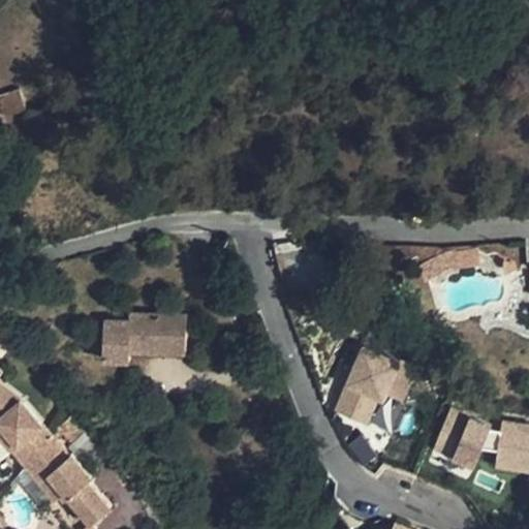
[(0,109),(1,113),(27,109),(20,87),(0,92),(0,109)]
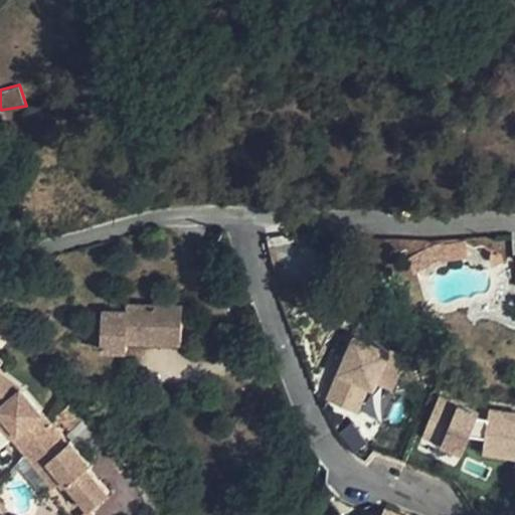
[(435,262),(428,248),(410,258),(416,270),(435,262)]
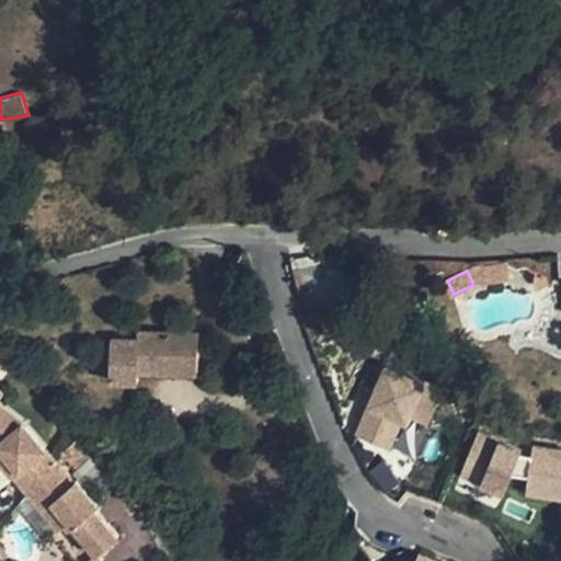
[(432,333),(423,328),(415,340),(425,345),(432,333)]
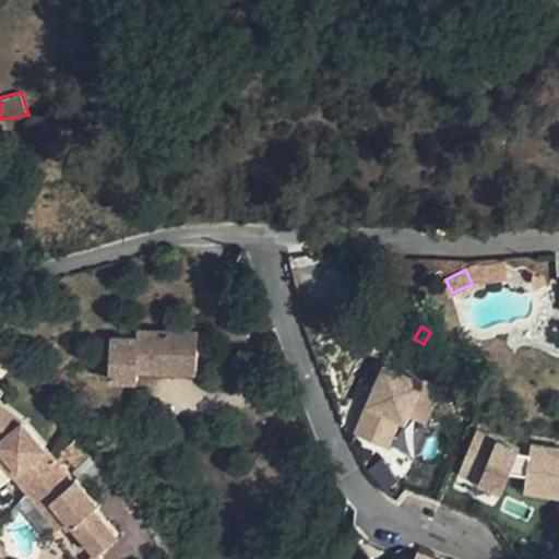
[(199,332),(153,331),(153,337),(137,337),(113,337),(110,378),(140,379),(140,369),(198,369),(199,332)]
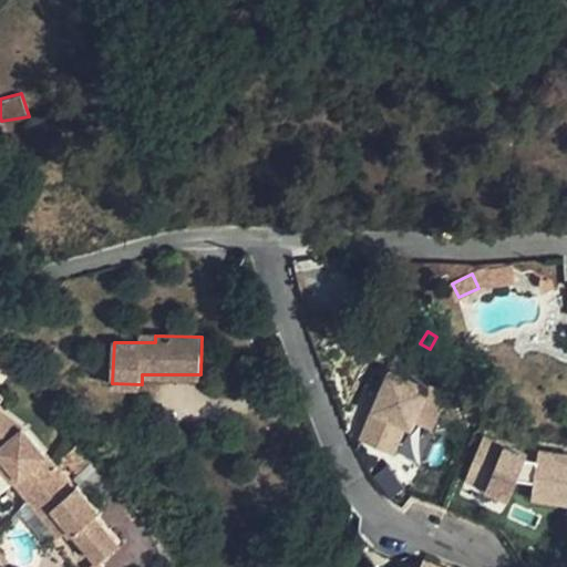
[(387,369),(358,441),(395,455),(409,421),(433,430),(447,393),(387,369)]
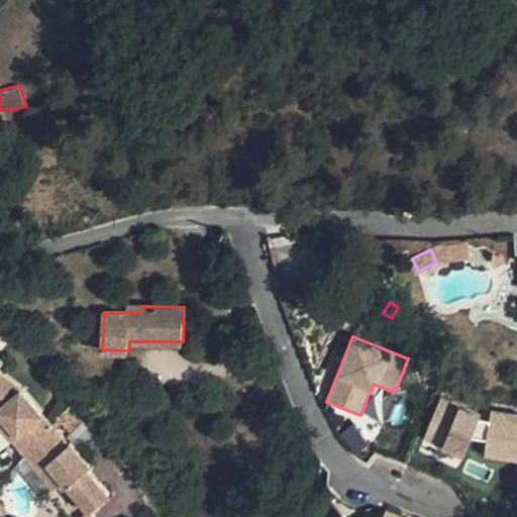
[(12,438),(24,452),(56,429),(21,389),(0,373),(0,365),(4,359),(0,356),(0,415),(16,433),(12,438)]
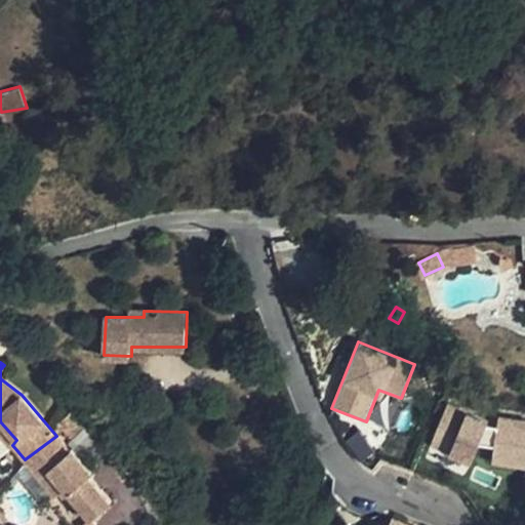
[(379,393),(369,421),(389,429),(400,401),(379,393)]
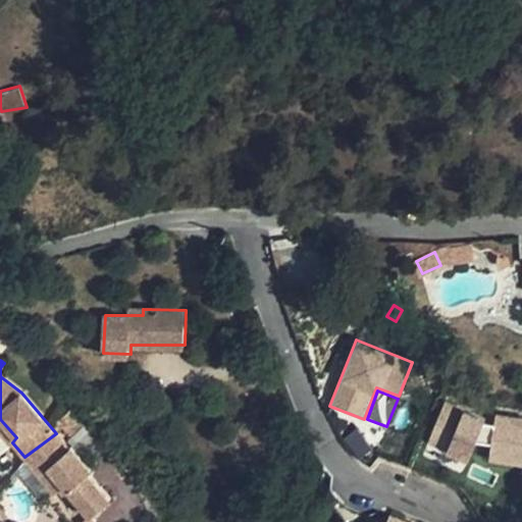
[(521,467),(521,417),(493,413),(492,416),(437,407),(429,454),(469,461),(472,445),(488,448),(486,462),(521,467)]
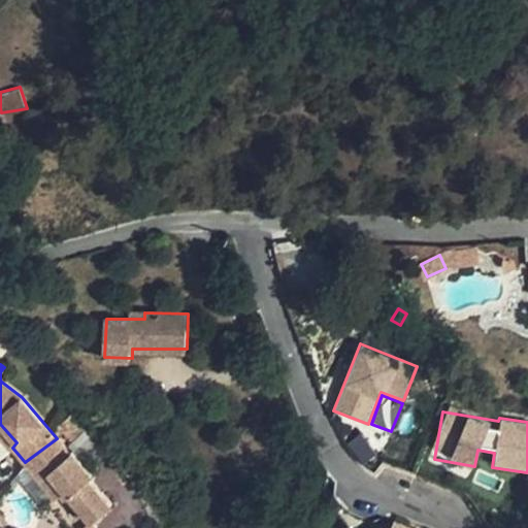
[(85,429),(71,441),(93,466),(106,455),(85,429)]
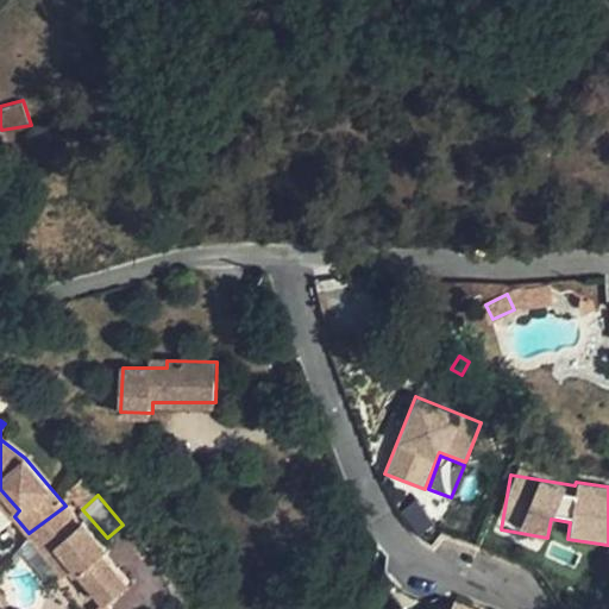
[(0,504),(0,528),(12,519),(0,504)]
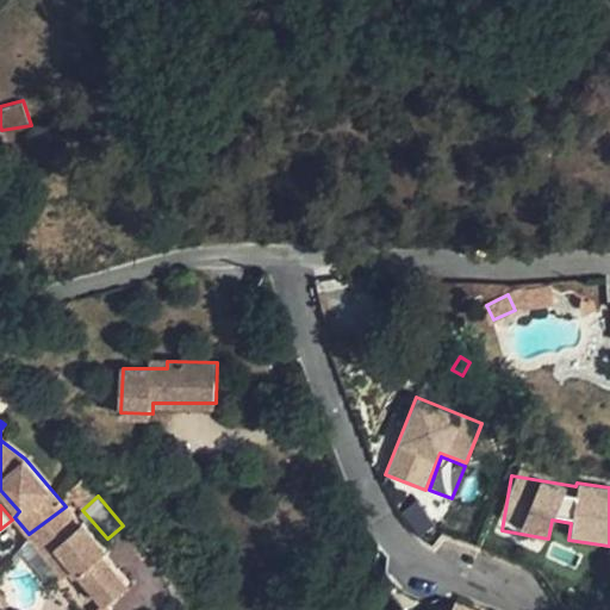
[(66,506),(29,534),(63,574),(74,565),(106,602),(129,582),(103,551),(107,547),(83,521),(81,522),(66,506)]
